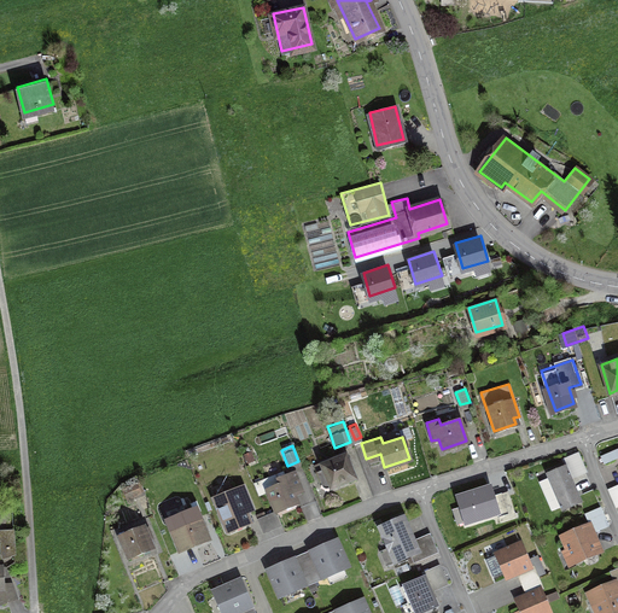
[(617,445),(600,454),(602,460),(617,453),(617,445)]
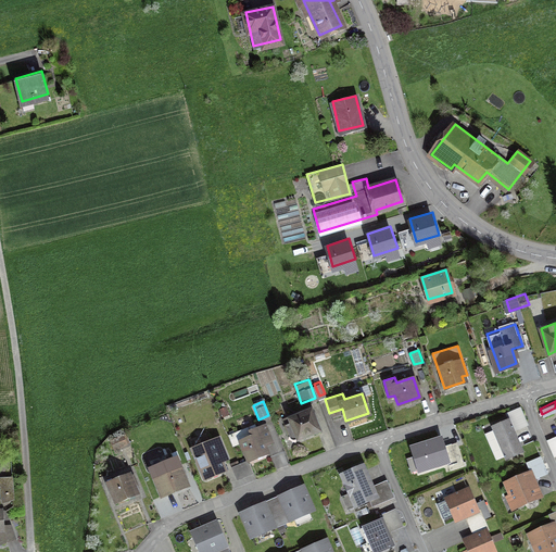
[(311,410),(286,419),(293,439),(318,428),(311,410)]
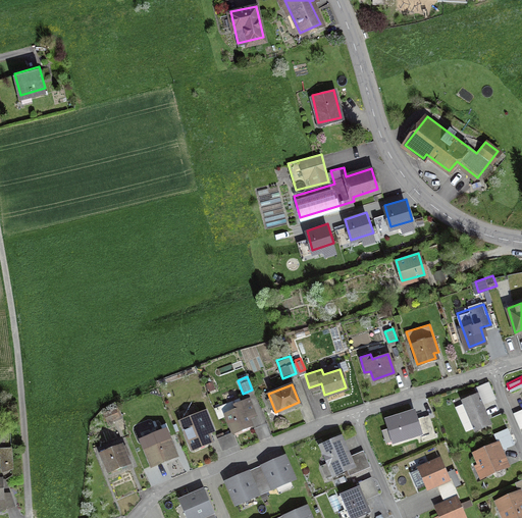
[(475,393),(462,399),(474,428),(488,421),(475,393)]
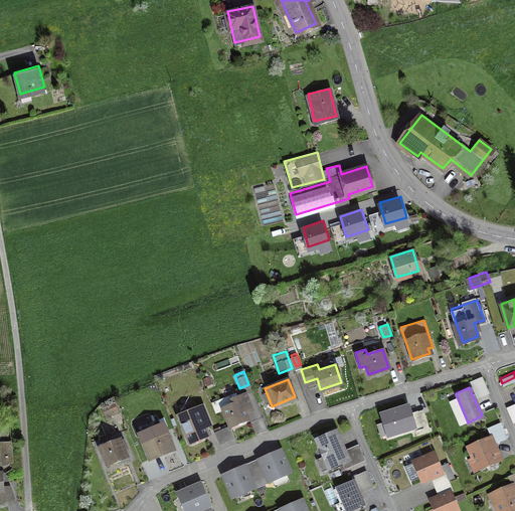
[(235,391),(214,399),(217,408),(221,406),(228,423),(246,416),(244,410),(249,408),(243,393),(237,395),(235,391)]
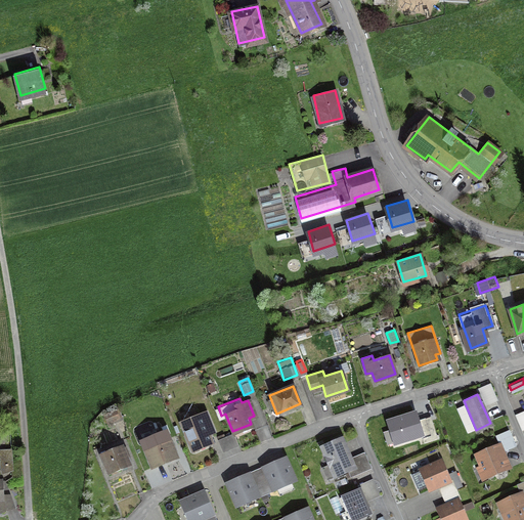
[(116,408),(103,413),(106,422),(119,418),(116,408)]
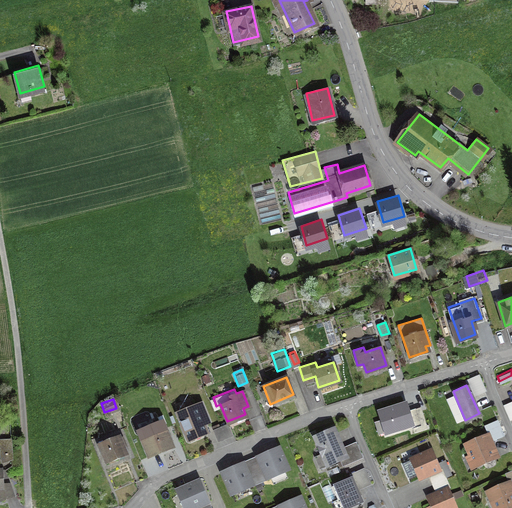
[(414,423),(407,400),(380,408),(387,431),(414,423)]
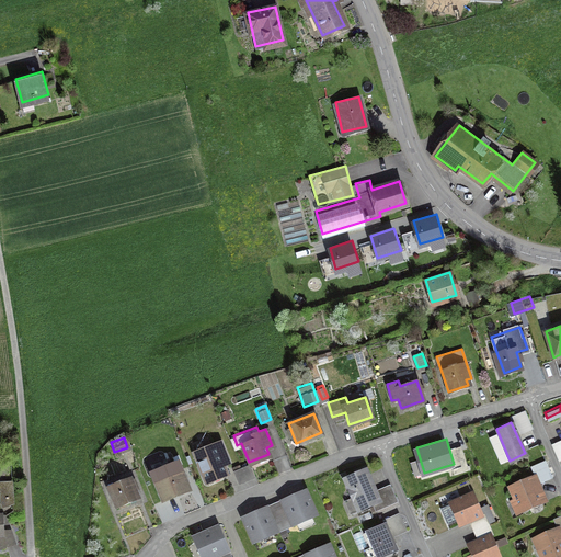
[(220,441),(194,451),(204,479),(225,472),(221,463),(228,461),(220,441)]
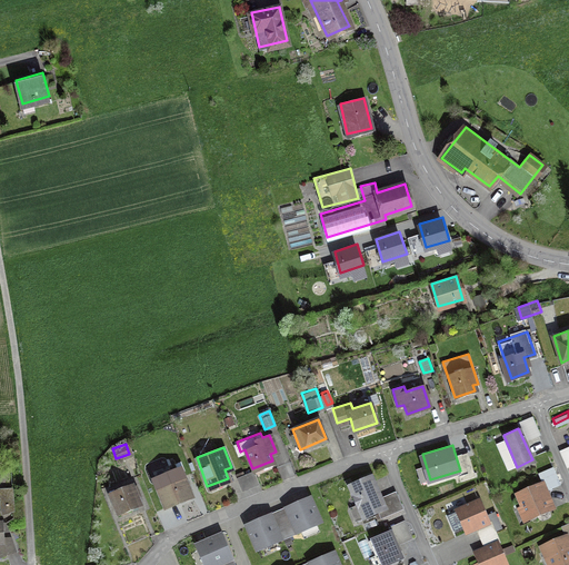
[(542,482),(517,492),(522,505),(519,506),(523,517),(552,504),(545,487),(558,482),(551,466),(538,472),(542,482)]
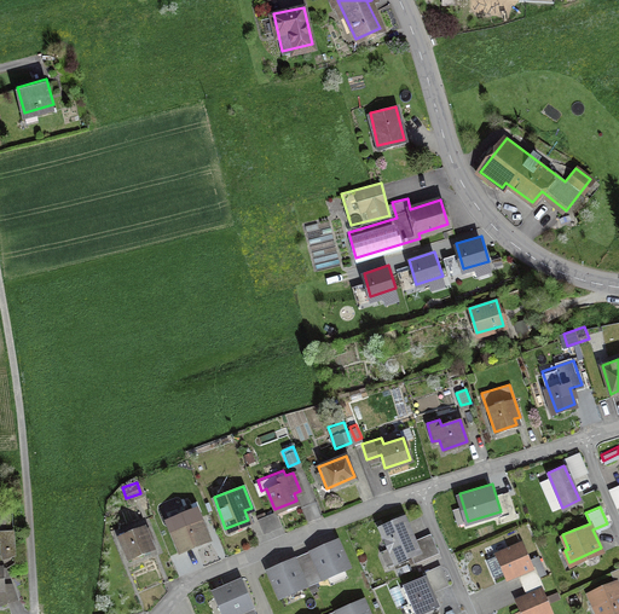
[(381,526),(395,561),(412,554),(415,560),(437,551),(429,533),(415,539),(405,516),(381,526)]
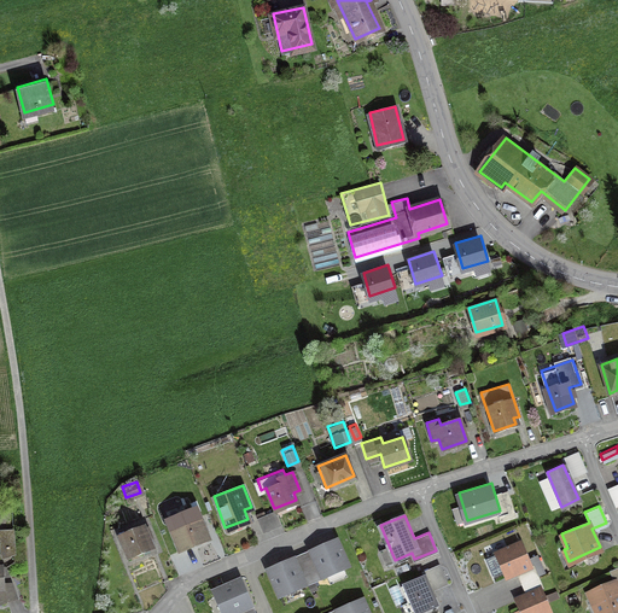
[(199,519),(172,529),(178,547),(205,537),(199,519)]
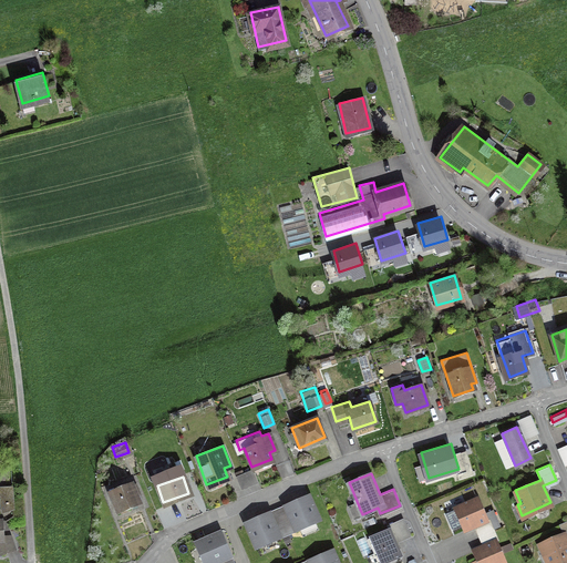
[(12,484),(0,485),(2,505),(13,504),(12,484)]
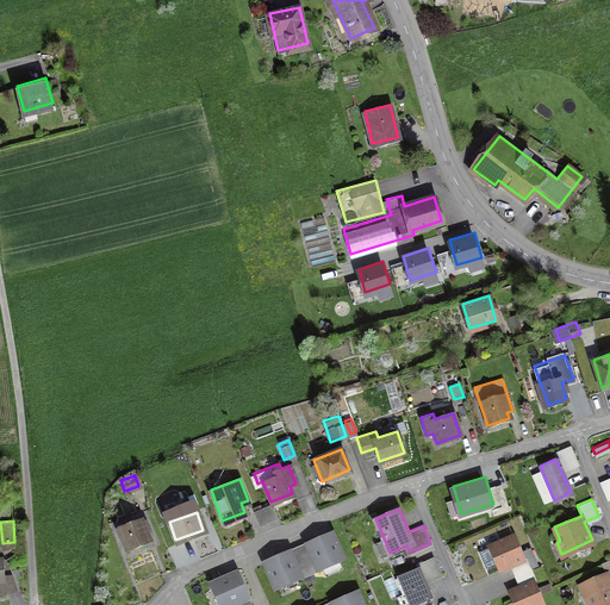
[(141,521),(117,529),(124,549),(149,540),(141,521)]
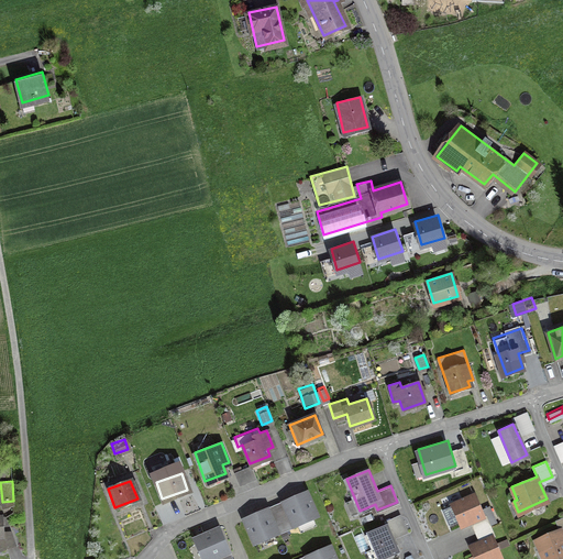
[(307,491),(283,501),(294,525),(317,515),(307,491)]
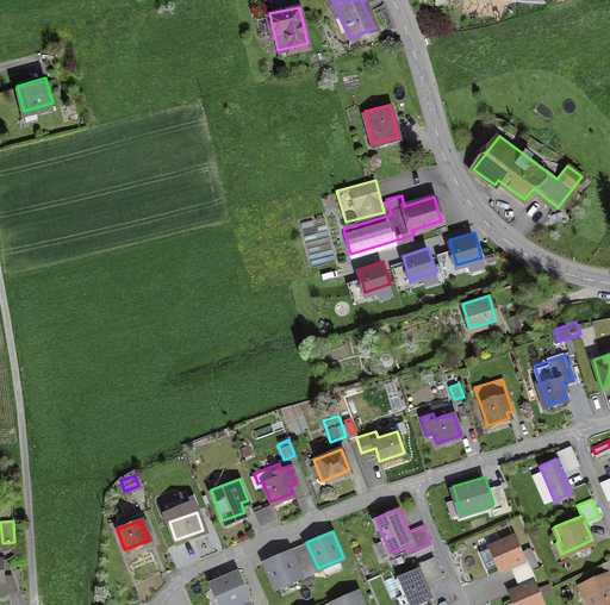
[(514,534),(490,543),(498,566),(522,556),(514,534)]
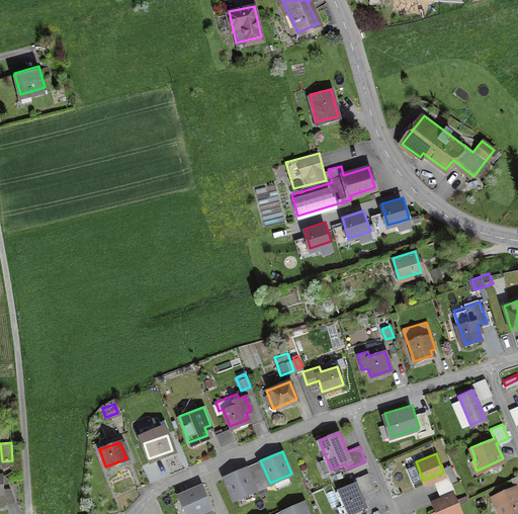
[(246,466),(226,475),(234,496),(255,487),(246,466)]
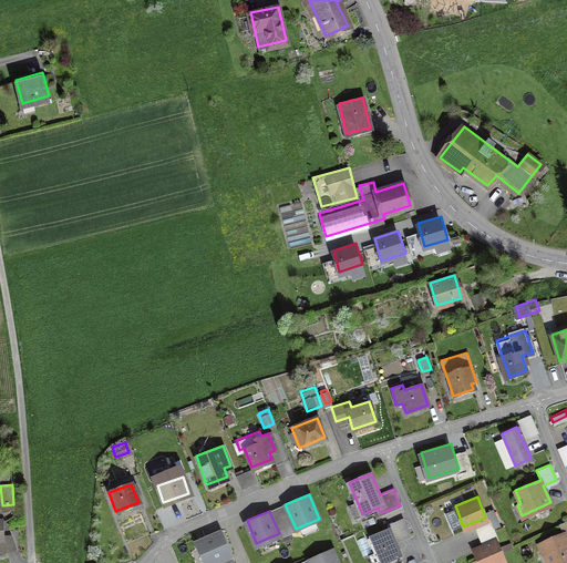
[(390,529),(370,536),(380,562),(399,554),(393,541),(410,534),(403,518),(388,523),(390,529)]
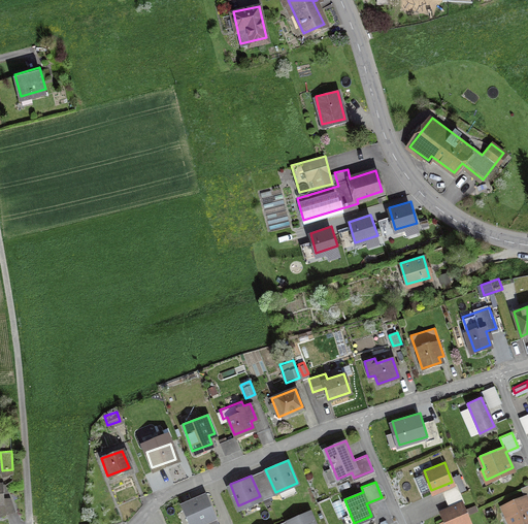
[(3,484),(0,484),(0,508),(2,513),(13,508),(9,496),(3,496),(3,484)]
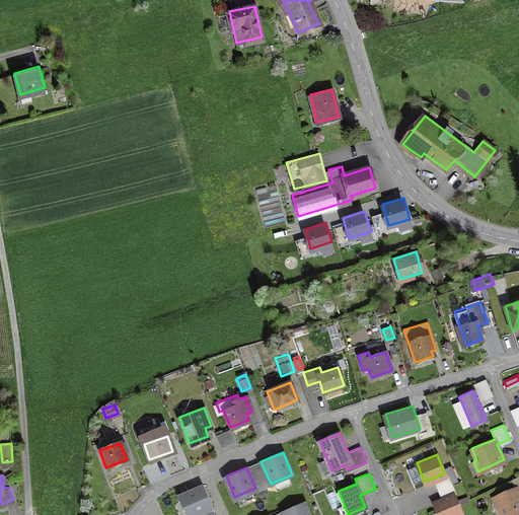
[(201,485),(180,493),(189,514),(209,505),(201,485)]
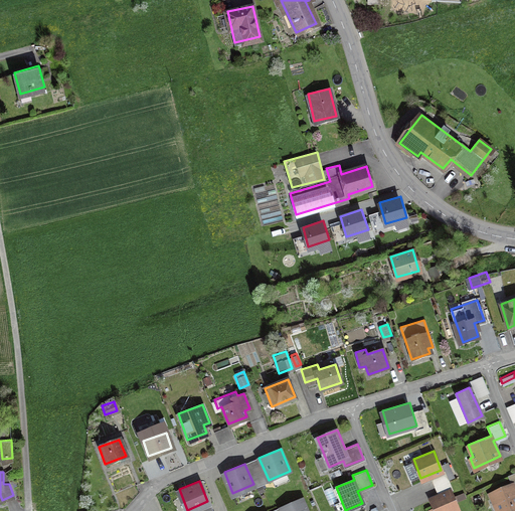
[(514,510),(514,491),(512,484),(489,493),(495,510),(514,510)]
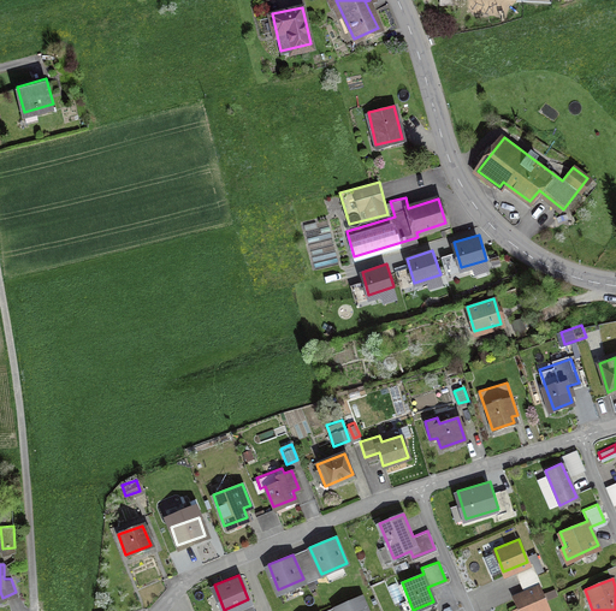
[(538,585),(514,595),(520,607),(513,610),(539,610),(548,607),(538,585)]
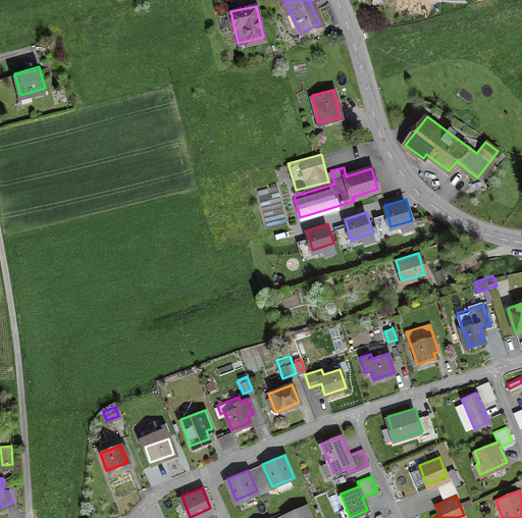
[(311,517),(306,505),(285,513),(286,517),(311,517)]
